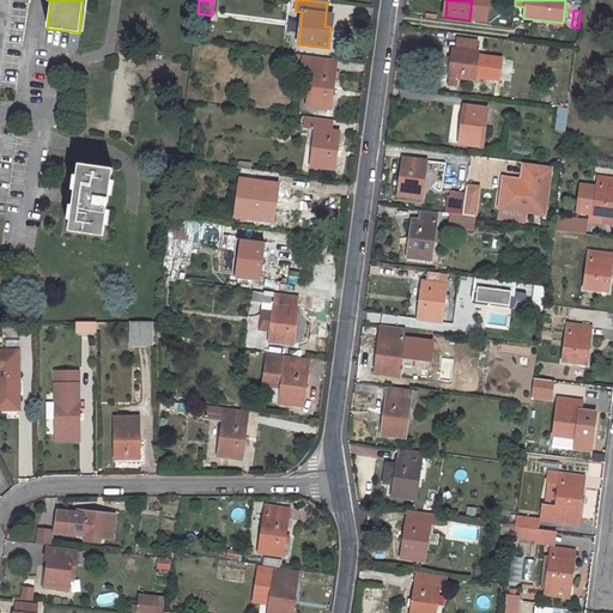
[(70,31),(67,47),(77,48),(79,34),(70,31)]
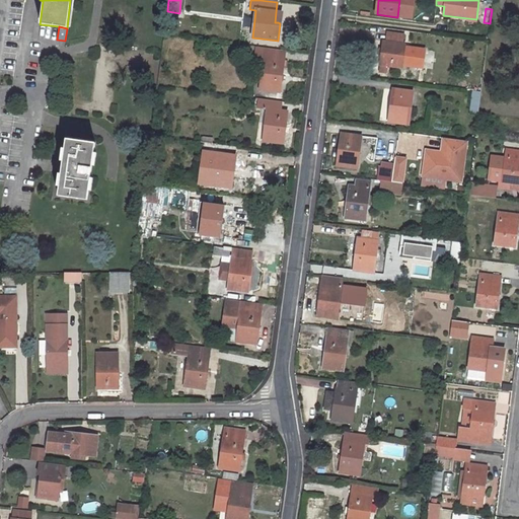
[(383,42),(380,66),(385,66),(400,68),(403,44),(402,44),(403,34),(388,32),(387,42),(383,42)]
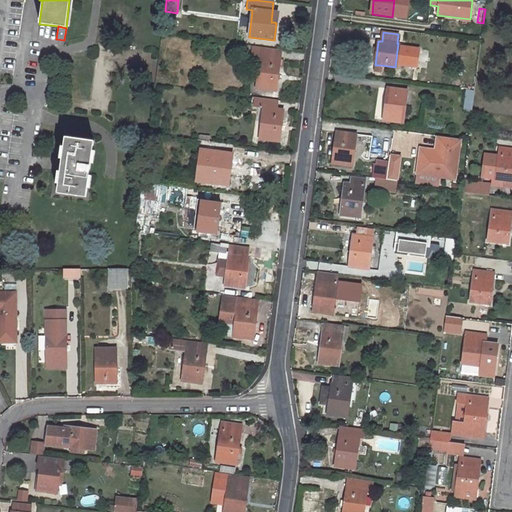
[(253,47),(251,56),(259,57),(256,88),(275,91),(280,50),(253,47)]
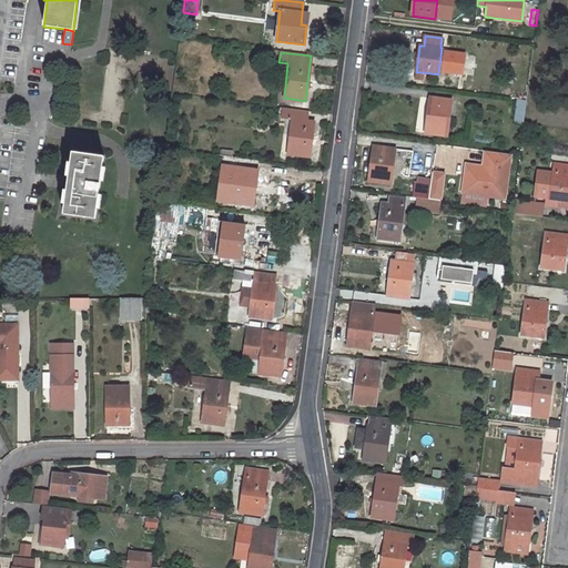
[(520,84),(518,100),(527,101),(528,85),(520,84)]
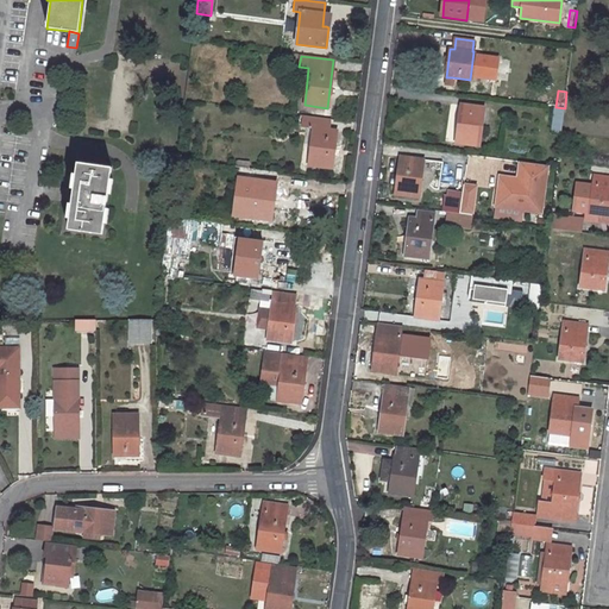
[(460,105),(456,143),(478,145),(484,108),(460,105)]
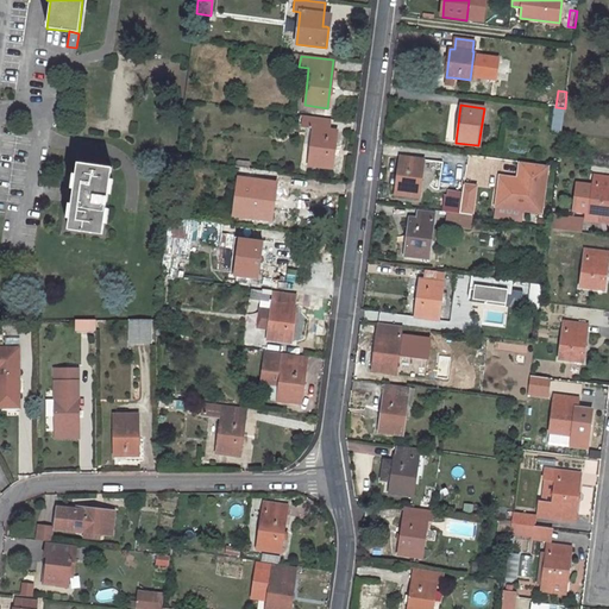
[(556,107),(552,132),(562,133),(565,108),(556,107)]
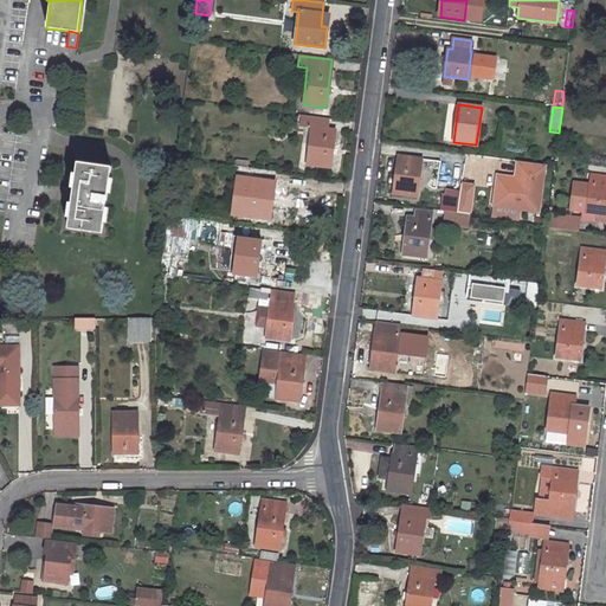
[(308,147),(307,165),(329,167),(334,130),(327,129),(328,118),(301,115),(300,127),(305,127),(311,128),(308,147)]
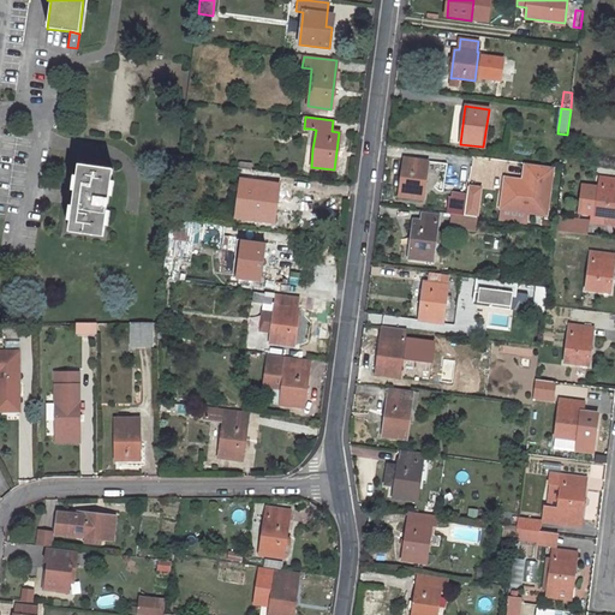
[(404,159),(399,196),(423,199),(428,162),(404,159)]
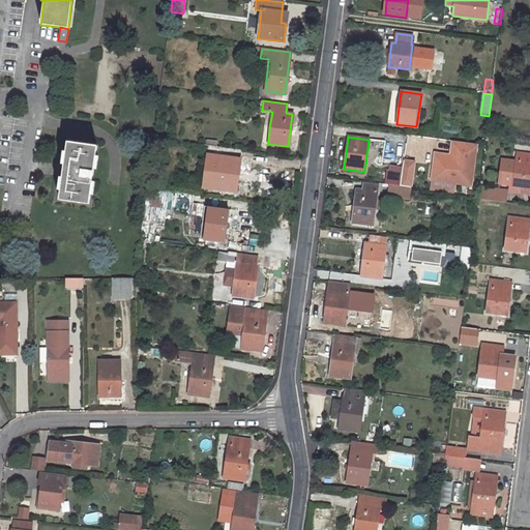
[(435,156),(432,179),(471,185),(477,145),(453,142),(451,159),(435,156)]
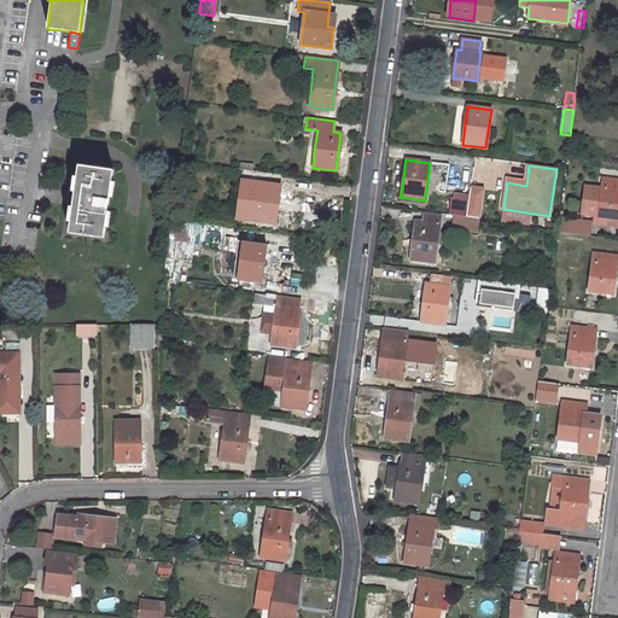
[(73,208),(69,233),(104,238),(112,170),(79,167),(73,208)]
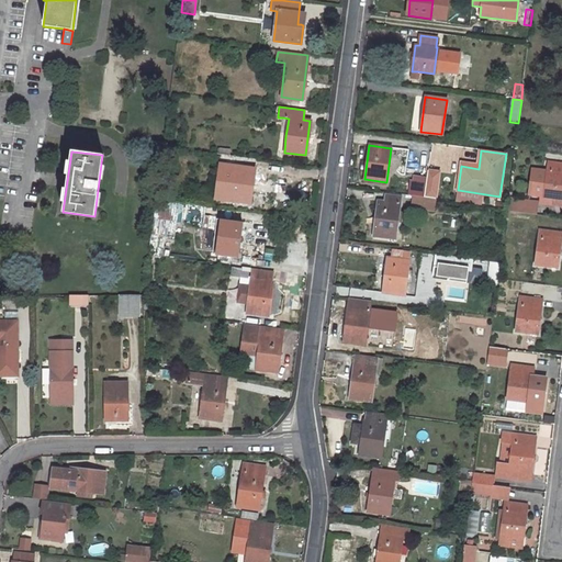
[(216,154),(215,164),(228,165),(229,155),(216,154)]
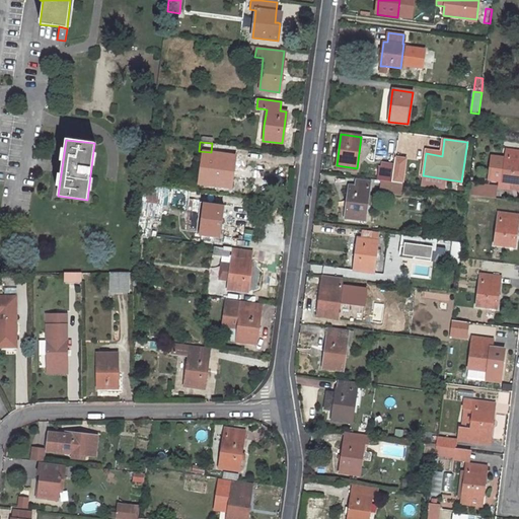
[(216,146),(211,186),(231,188),(236,149),(216,146)]
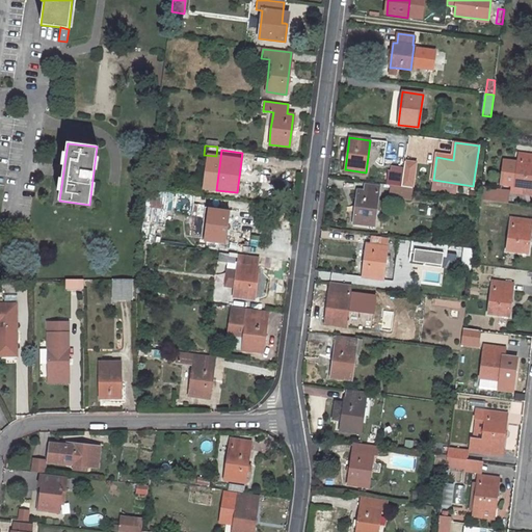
[(531,155),(520,154),(517,162),(505,160),(502,184),(514,185),(514,186),(526,187),(526,191),(531,191),(531,155)]
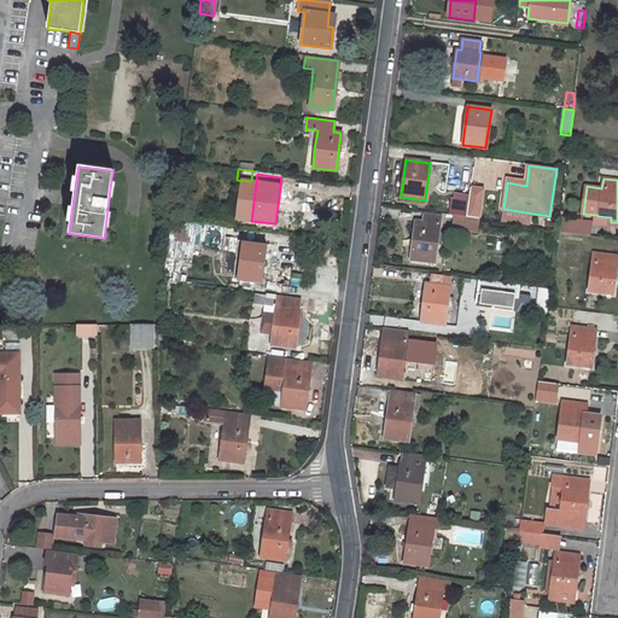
[(455,196),(453,215),(455,216),(478,219),(482,198),(455,196)]
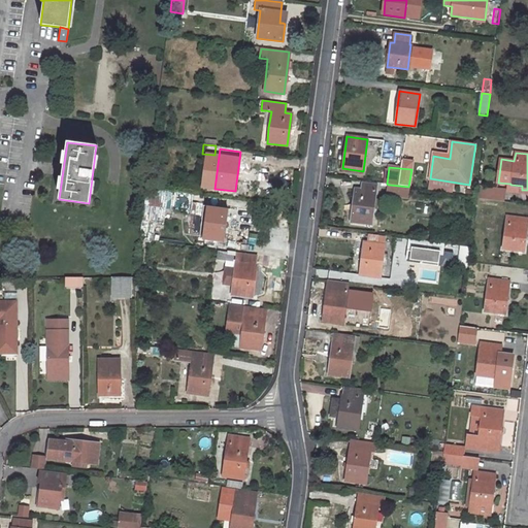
[(384,198),(374,197),(376,185),(362,184),(361,190),(355,189),(351,222),(371,224),(372,215),(381,216),(384,198)]
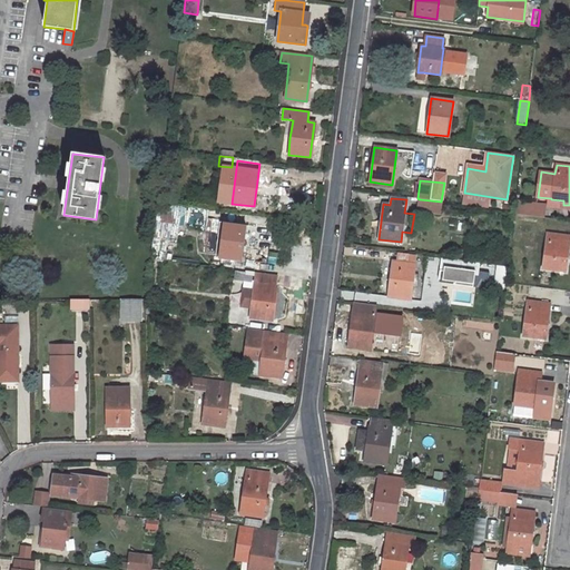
[(420,199),(419,207),(440,209),(441,202),(420,199)]
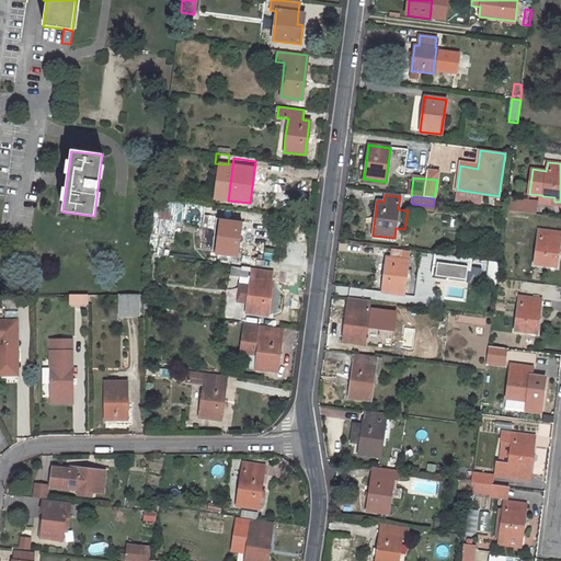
[(535,202),(507,198),(506,210),(533,214),(535,202)]
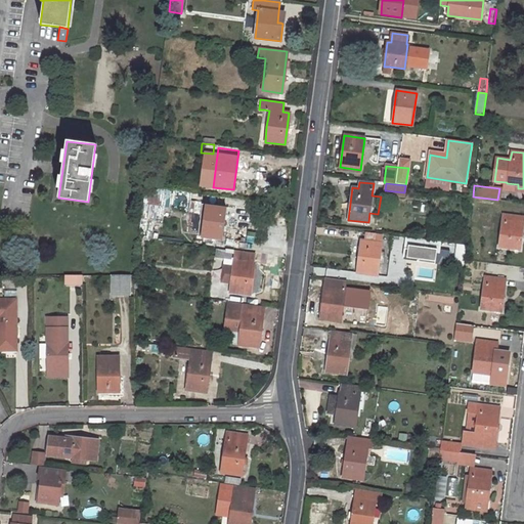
[(156,203),(155,203),(156,194),(145,192),(142,215),(153,217),(154,210),(156,210),(156,203)]
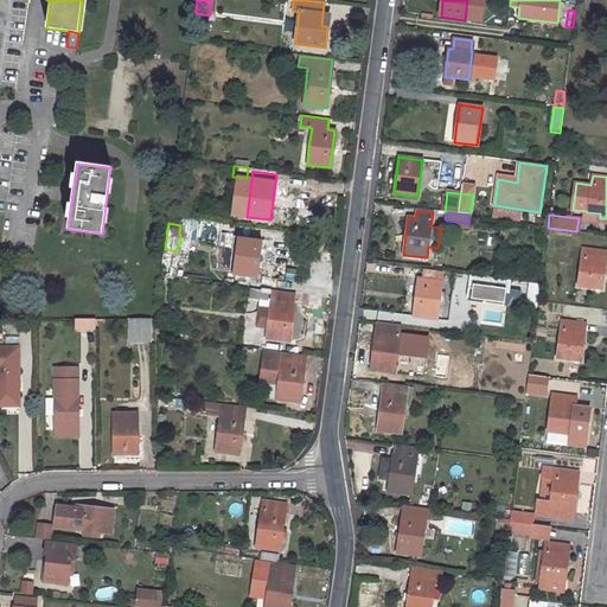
[(261,240),(256,278),(280,281),(285,243),(261,240)]
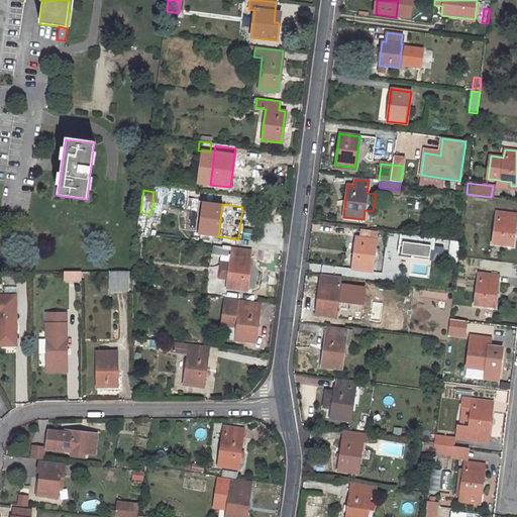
[(497,211),(493,243),(513,245),(515,222),(514,222),(515,214),(497,211)]
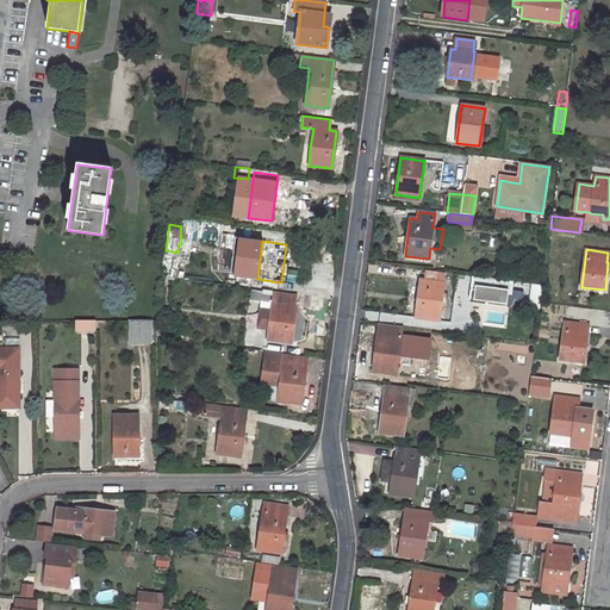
[(296,282),(298,272),(288,269),(285,280),(296,282)]
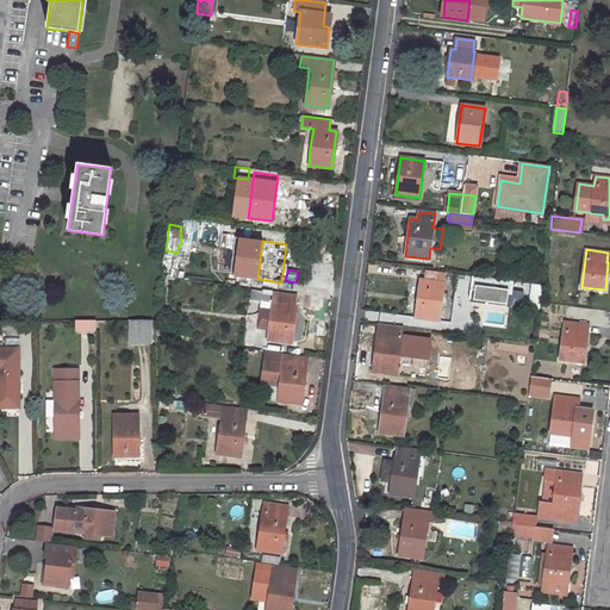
[(448,293),(443,293),(446,275),(427,272),(425,281),(419,280),(416,318),(439,321),(442,302),(447,302),(448,293)]
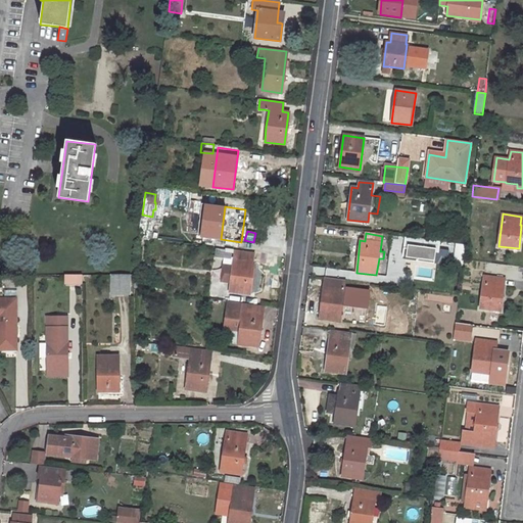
[(406,243),(405,262),(448,263),(449,245),(406,243)]
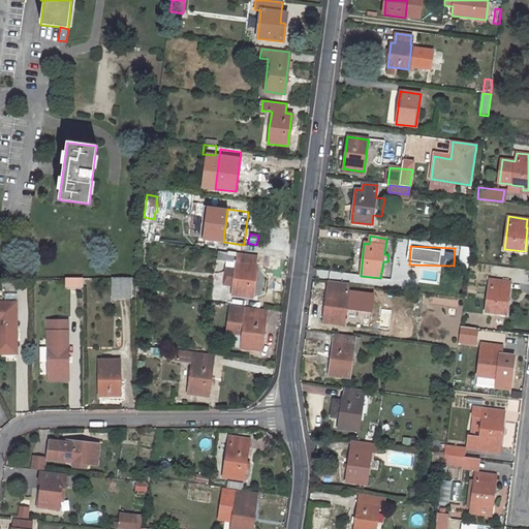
[(219,253),(218,259),(232,261),(232,257),(226,256),(226,254),(219,253)]
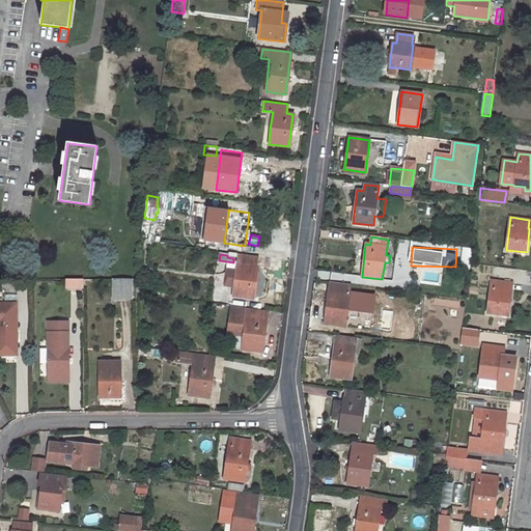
[(239,254),(232,297),(253,299),(257,267),(256,266),(257,256),(239,254)]
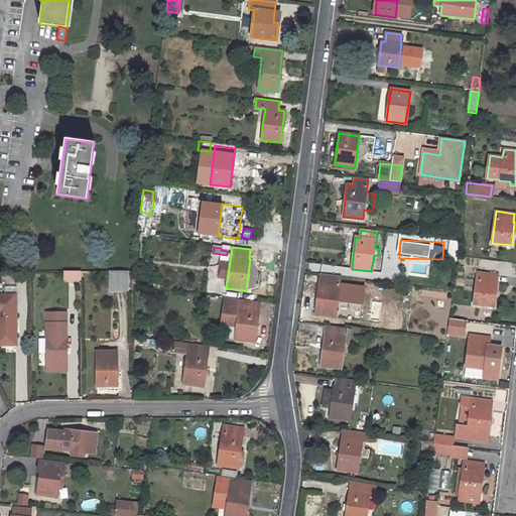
[(81,271),(65,271),(65,280),(82,279),(81,271)]
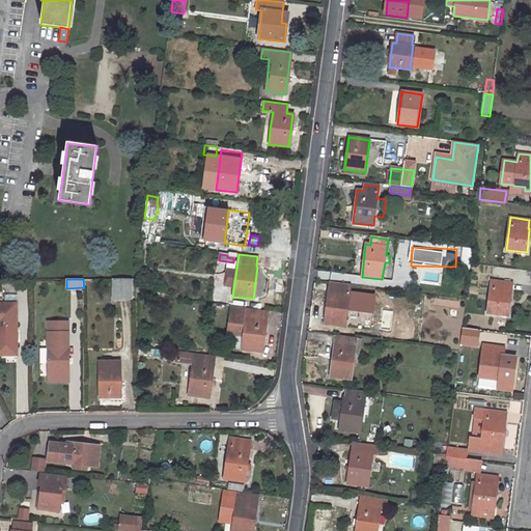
[(132,279),(112,279),(112,298),(131,298),(132,279)]
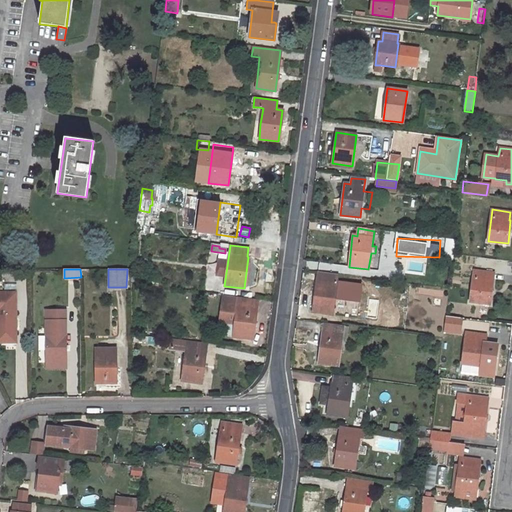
[(474,270),(470,302),(490,304),(493,281),(492,280),(493,273),(474,270)]
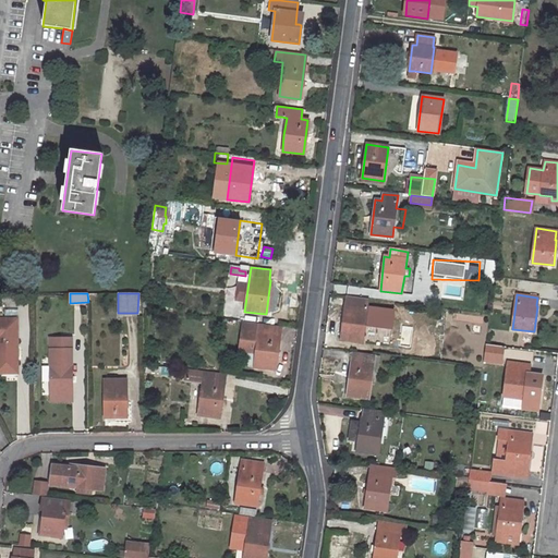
[(346,305),(341,340),(362,342),(368,299),(349,296),(348,306),(346,305)]
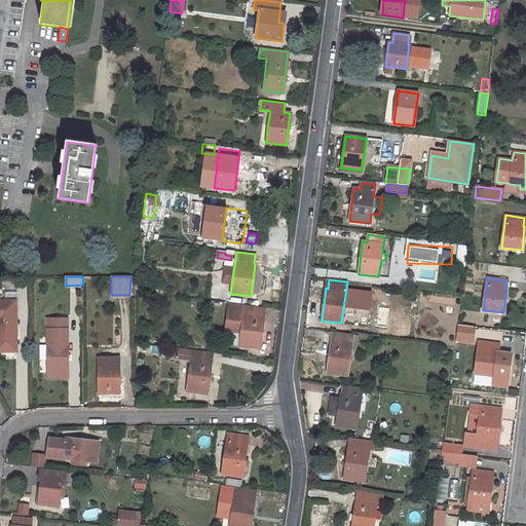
[(0,350),(16,350),(16,300),(0,300),(0,350)]
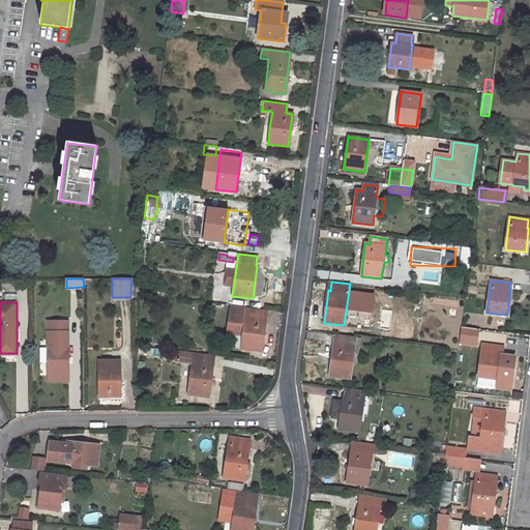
[(242,334),(241,349),(261,351),(266,319),(264,319),(265,311),(231,306),(228,332),(242,334)]
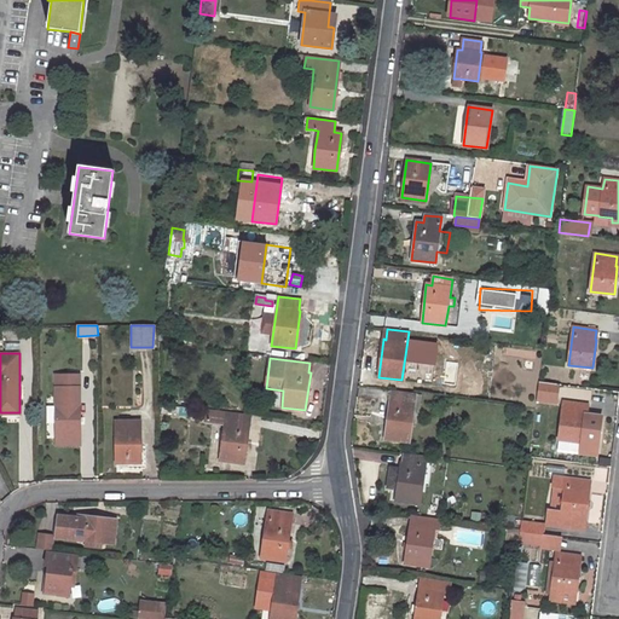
[(588,382),(590,372),(579,371),(578,380),(588,382)]
